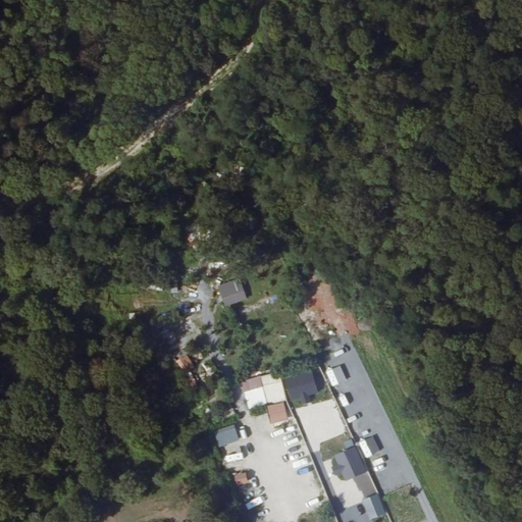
[(242,284),(222,291),(227,306),(246,300),(242,284)]
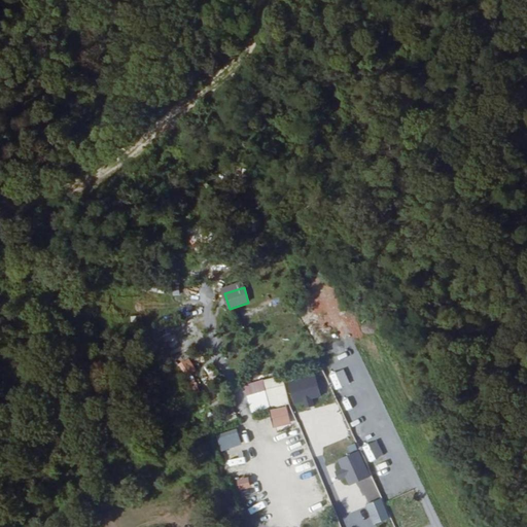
[(511,316),(522,310),(517,301),(506,306),(511,316)]
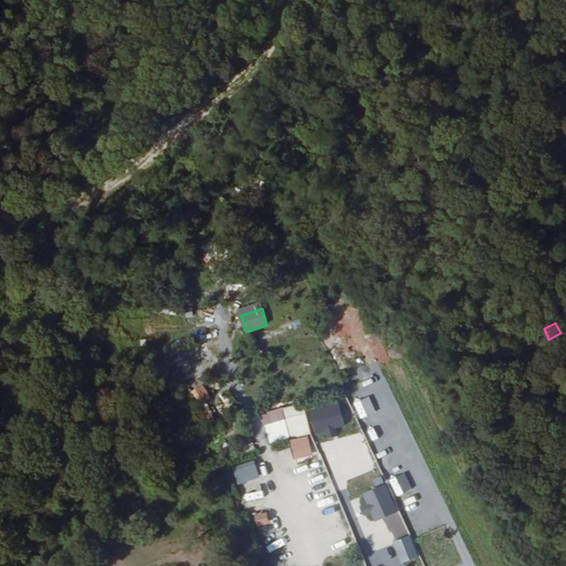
[(272,328),(259,333),(262,344),(275,339),(272,328)]
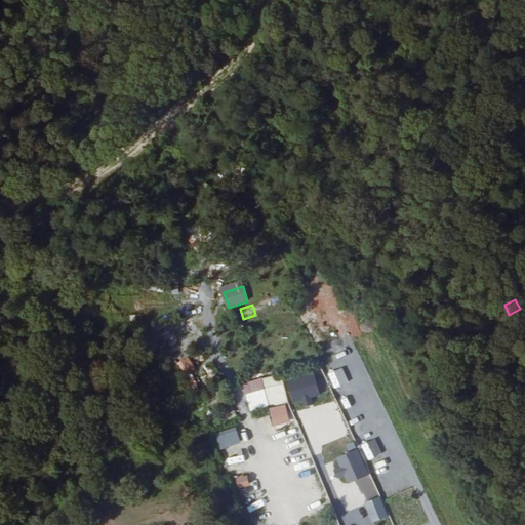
[(178,362),(187,375),(198,369),(190,356),(178,362)]
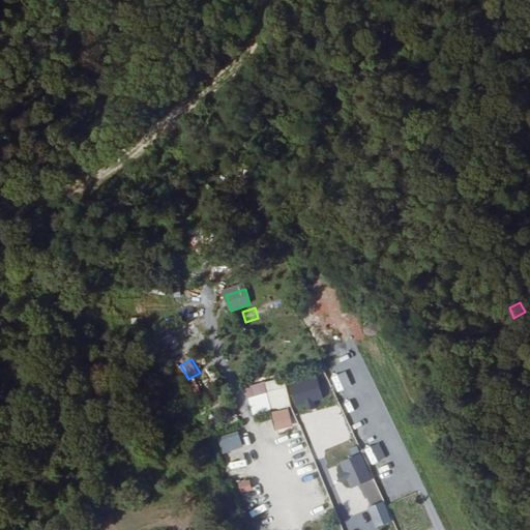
[(344,371),(333,377),(336,383),(347,377),(344,371)]
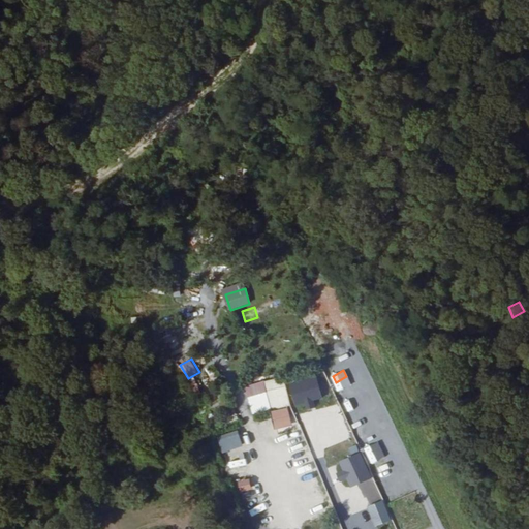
[(282,377),(261,382),(268,410),(288,406),(282,377)]
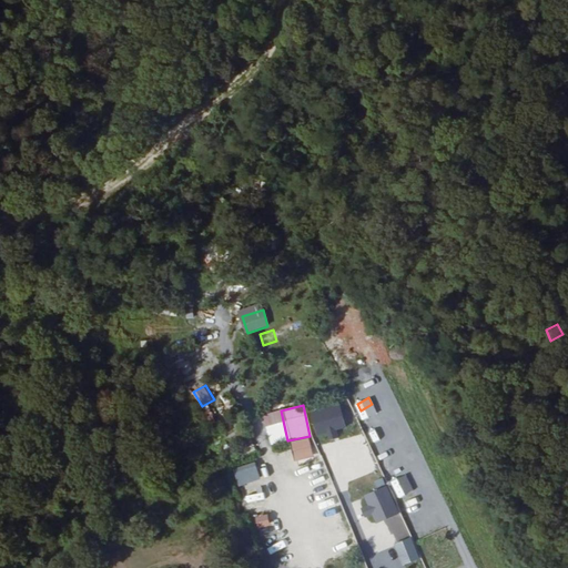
[(212,427),(220,424),(212,408),(204,413),(212,427)]
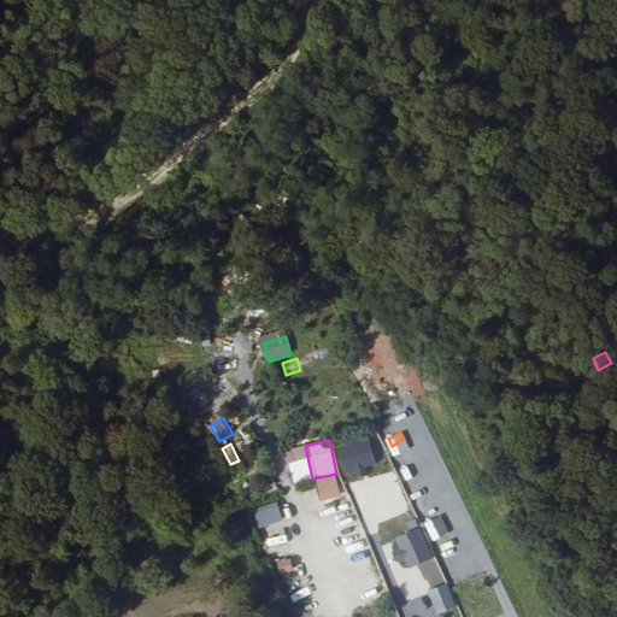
[(401,469),(418,460),(410,444),(393,453),(401,469)]
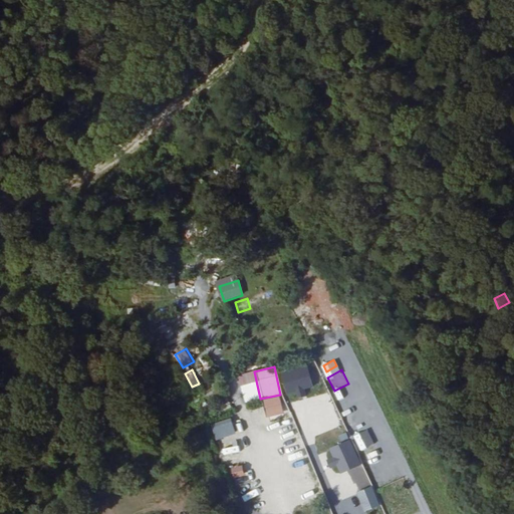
[(279,397),(261,401),(264,419),(283,416),(279,397)]
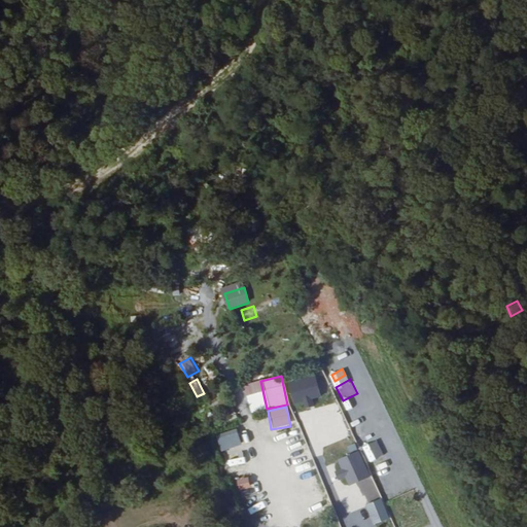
[(282,433),(287,451),(301,447),(296,429),(282,433)]
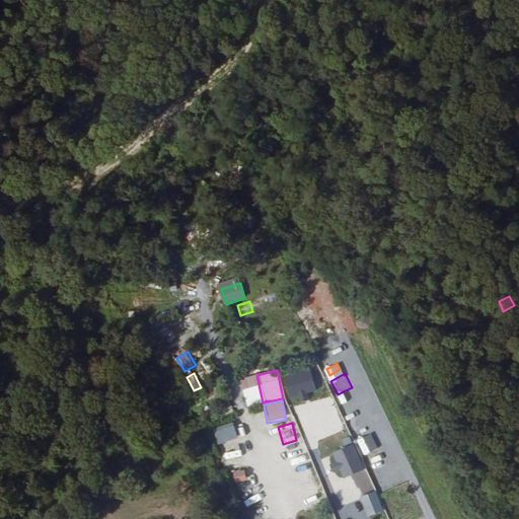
[(321,460),(338,455),(336,448),(318,454),(321,460)]
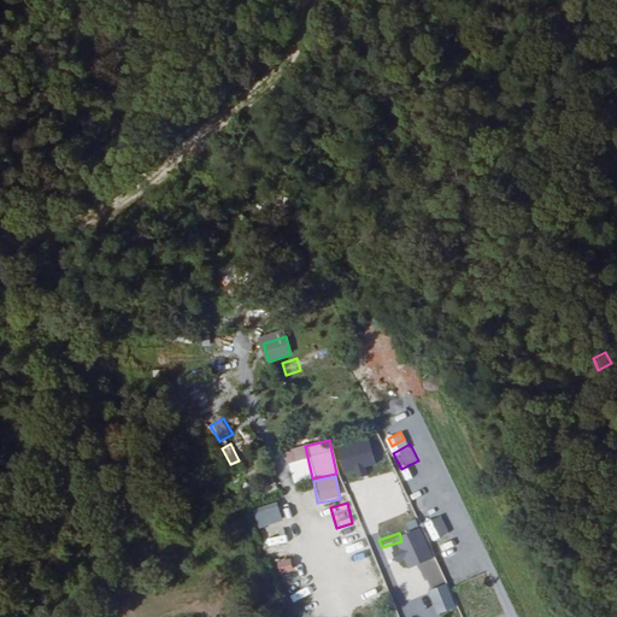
[(291,556),(275,559),(277,571),(293,568),(291,556)]
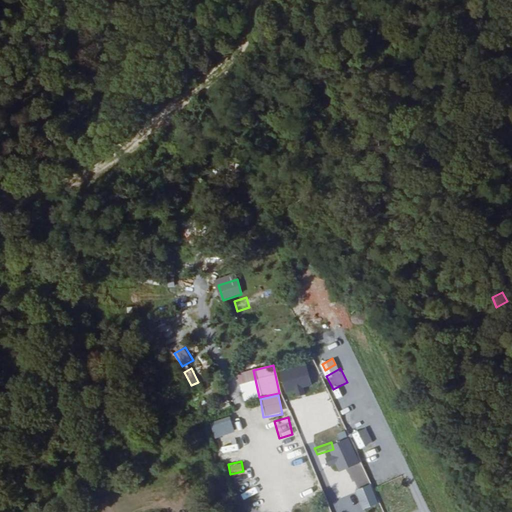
[(369,483),(354,489),(362,509),(378,502),(369,483)]
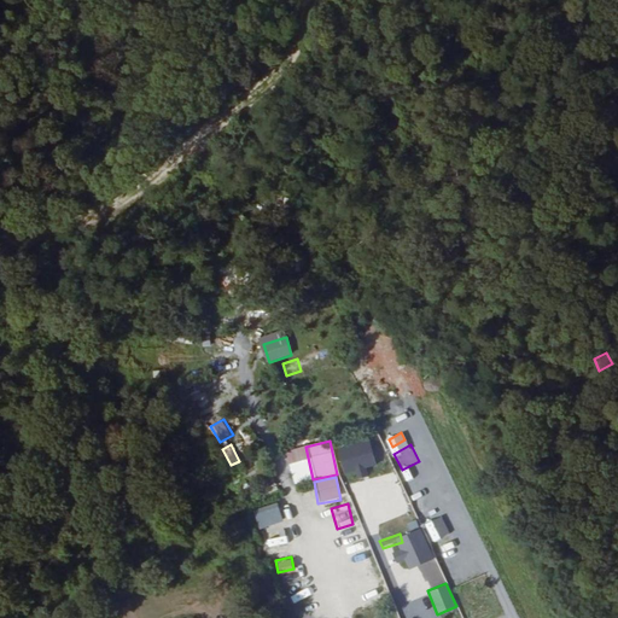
[(402,601),(396,604),(400,617),(404,617),(407,617),(402,601)]
